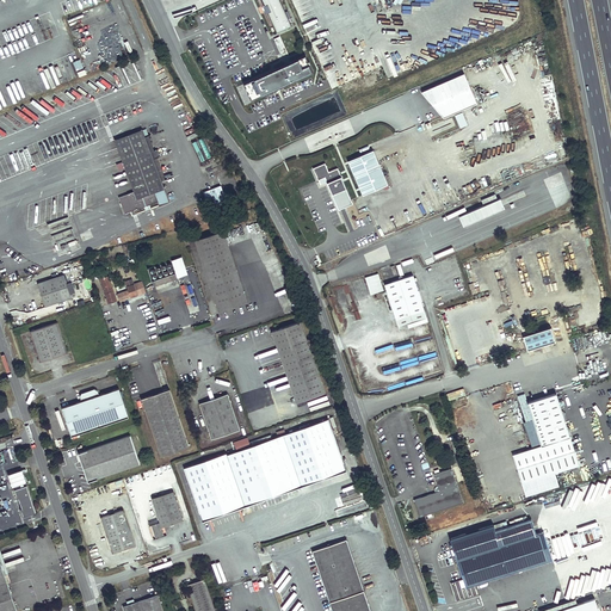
[(279,0),(263,0),(275,29),(289,23),(279,0)]
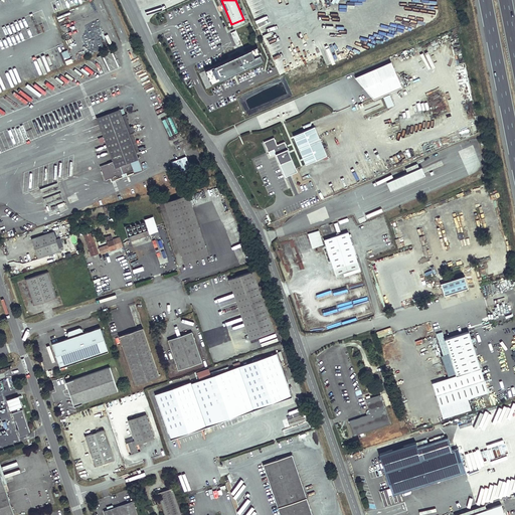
[(209,79),(263,58),(256,44),(203,65),(209,79)]
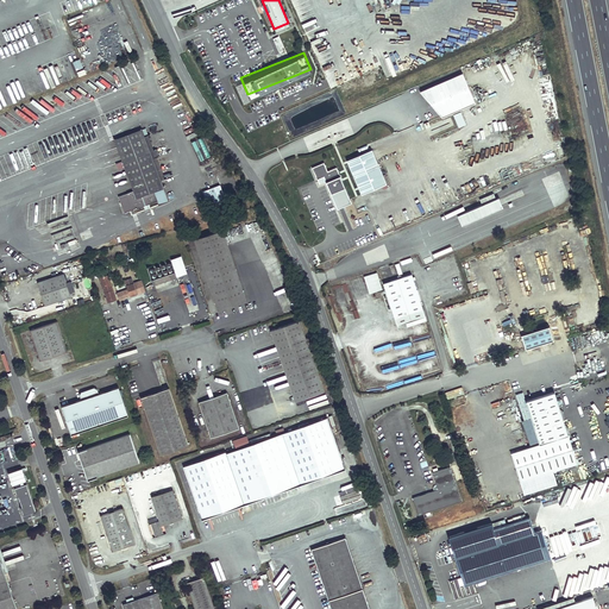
[(352,87),(380,77),(376,69),(350,77),(352,87)]
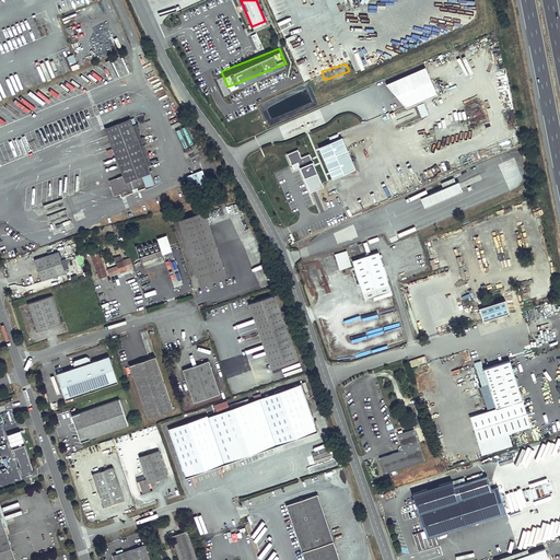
[(438,94),(426,67),(386,84),(407,108),(438,94)]
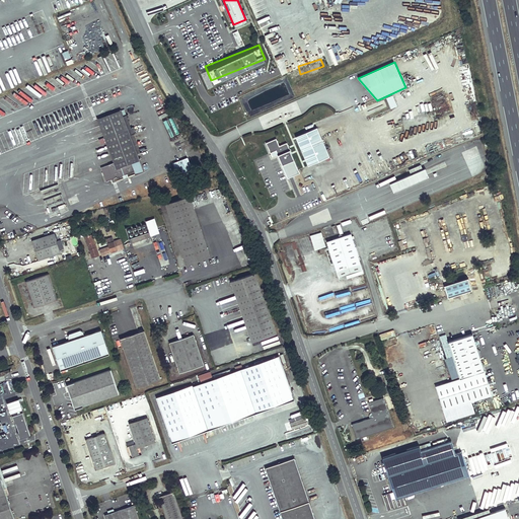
[(291,79),(297,77),(295,70),(289,72),(291,79)]
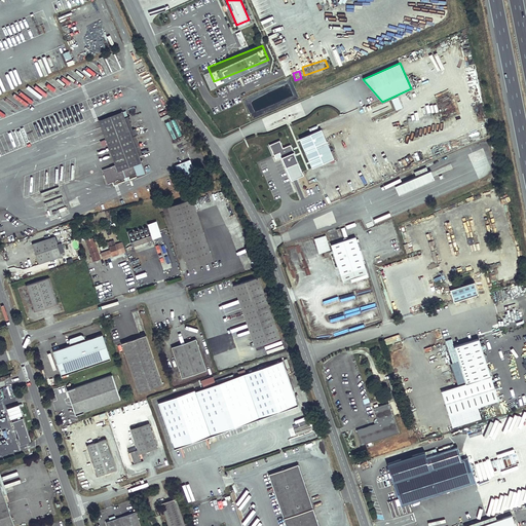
[(398,96),(390,98),(395,110),(402,107),(398,96)]
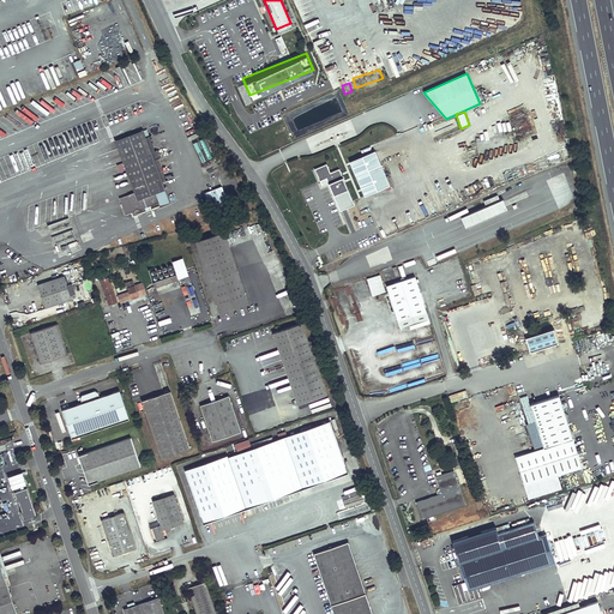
[(155,193),(166,190),(163,182),(155,160),(143,130),(115,140),(134,193),(130,194),(132,200),(136,211),(158,203),(155,193)]
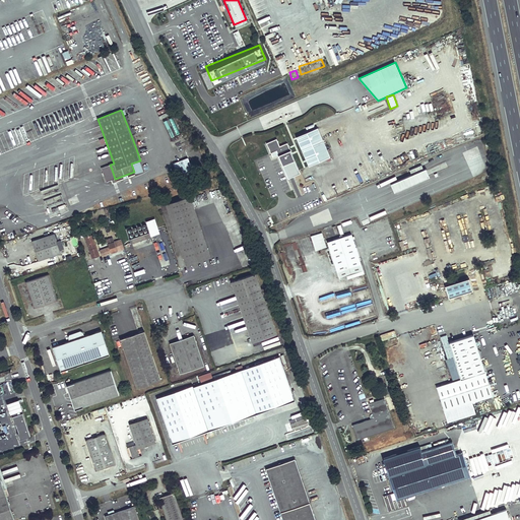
[(330,156),(318,127),(296,136),(309,167),(330,156)]
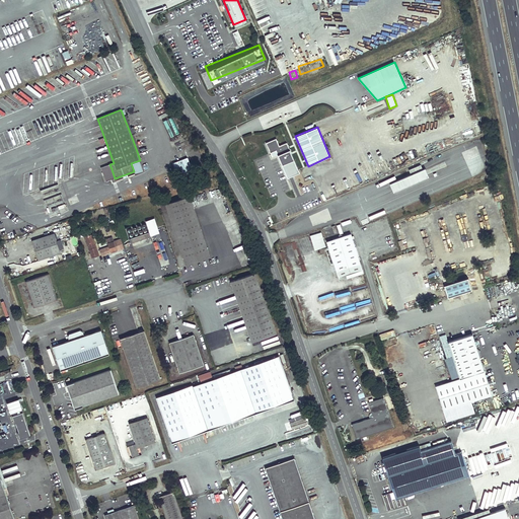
[(140,152),(134,134),(131,135),(138,154),(140,152)]
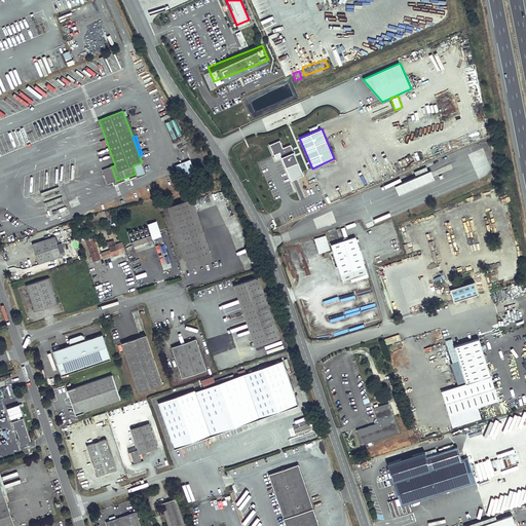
[(279,152),(291,177),(302,172),(291,144),(283,148),(279,140),(269,145),(274,154),(279,152)]
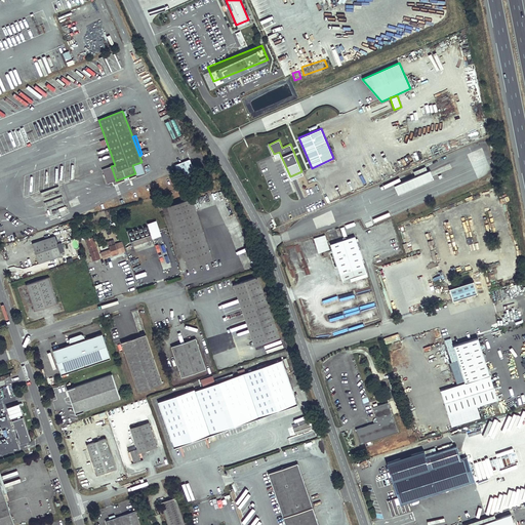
[(180,163),(185,173),(186,176),(195,173),(194,170),(193,168),(194,167),(193,164),(192,164),(190,159),(180,163)]
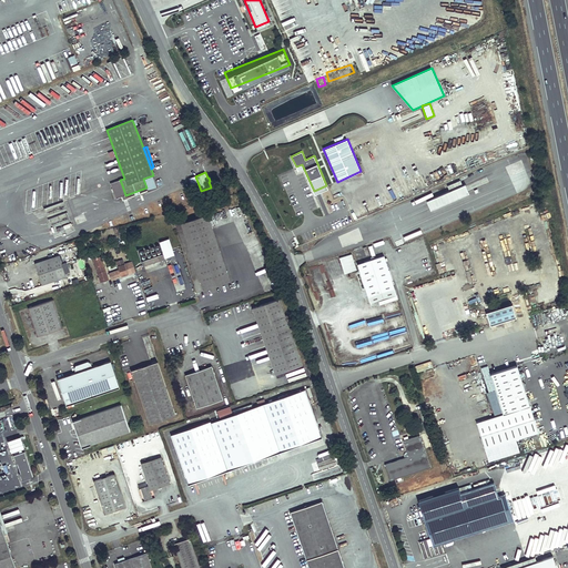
[(430,210),(469,193),(465,184),(463,185),(460,180),(447,185),(449,191),(427,201),(430,210)]
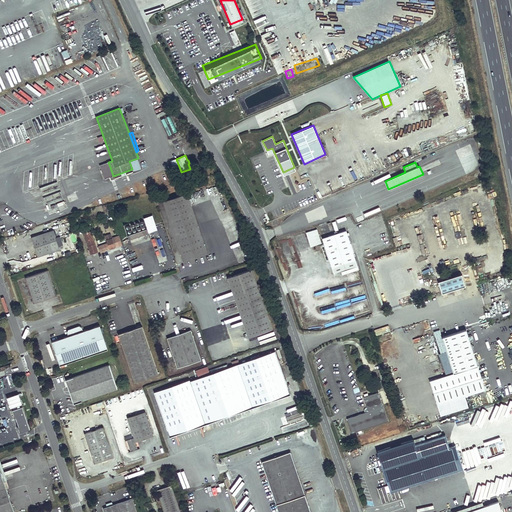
[(179,196),(164,201),(184,261),(207,253),(185,187),(177,190),(179,196)]
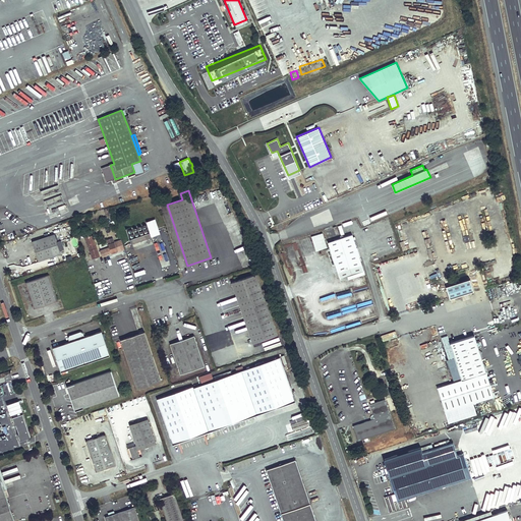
[(152,235),(161,233),(156,218),(147,220),(152,235)]
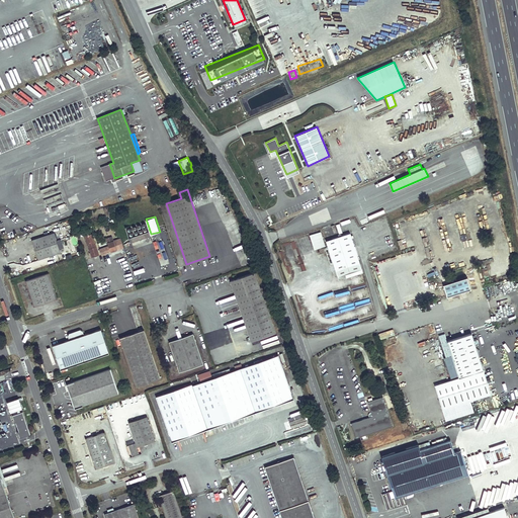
[(149,231),(130,237),(132,243),(151,237),(149,231)]
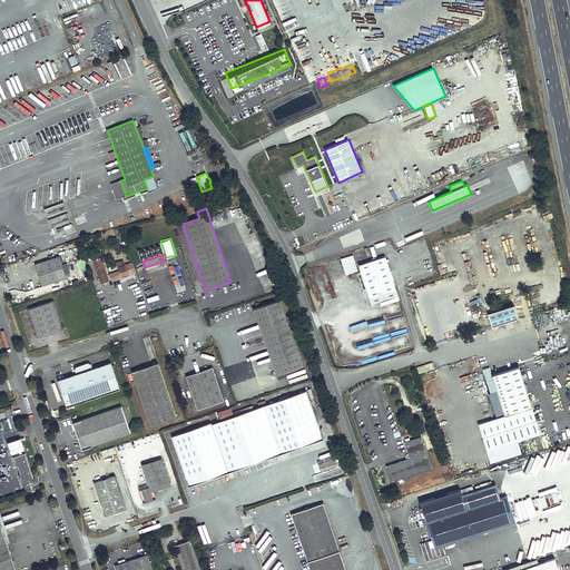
[(353,255),(341,258),(346,275),(359,271),(353,255)]
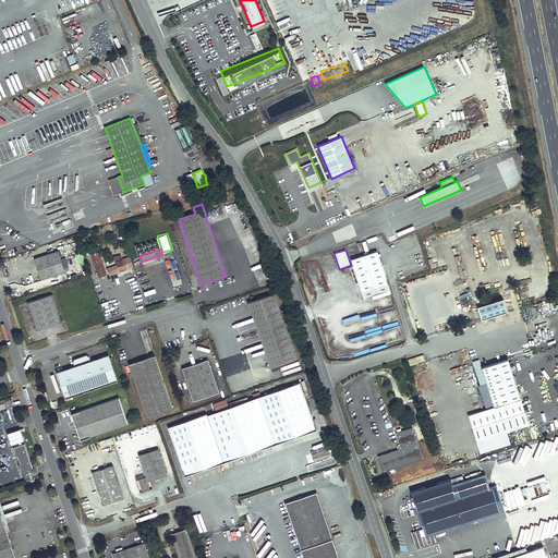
[(58,251),(34,258),(41,279),(65,271),(58,251)]
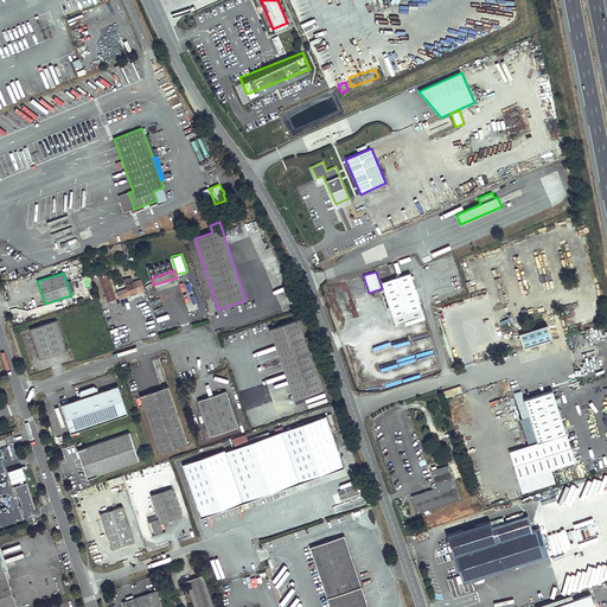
[(406,326),(404,321),(425,315),(410,273),(382,282),(397,328),(406,326)]
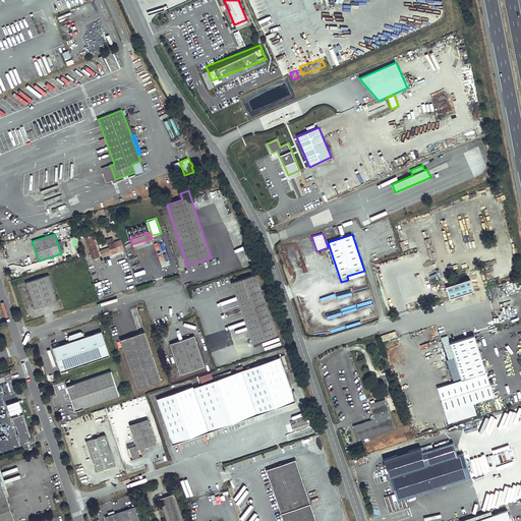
[(93,235),(85,237),(91,253),(93,252),(94,254),(99,253),(93,235)]
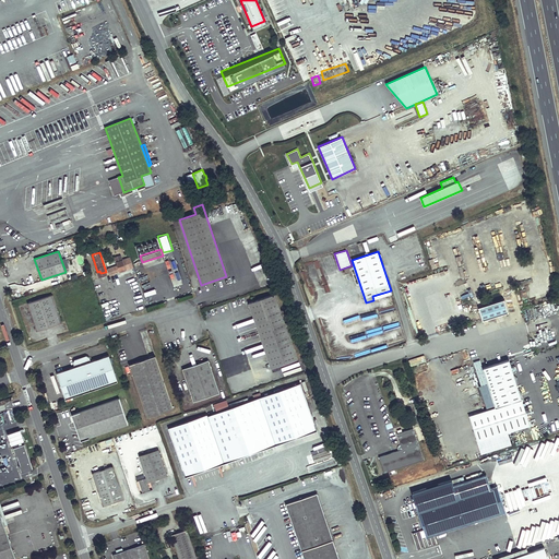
[(122,258),(115,260),(119,272),(127,270),(122,258)]
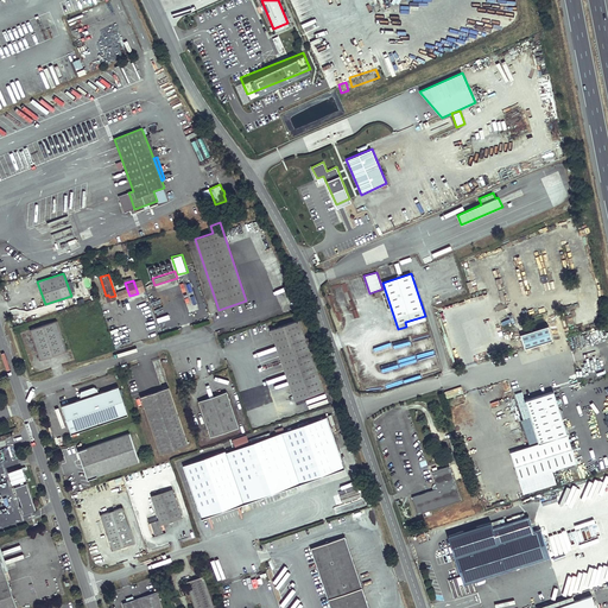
[(323,391),(298,320),(271,329),(296,400),(323,391)]
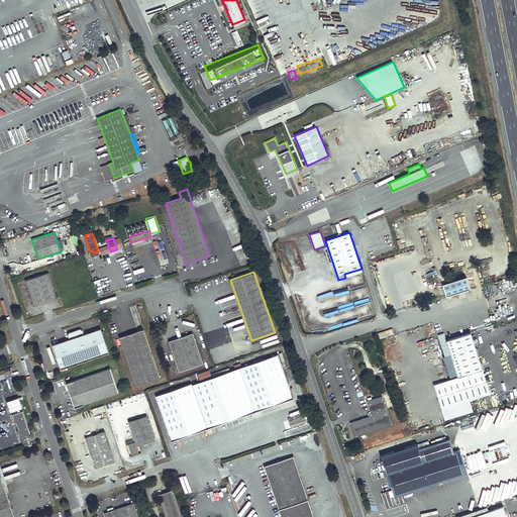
[(48,273),(26,280),(34,306),(58,299),(48,273)]
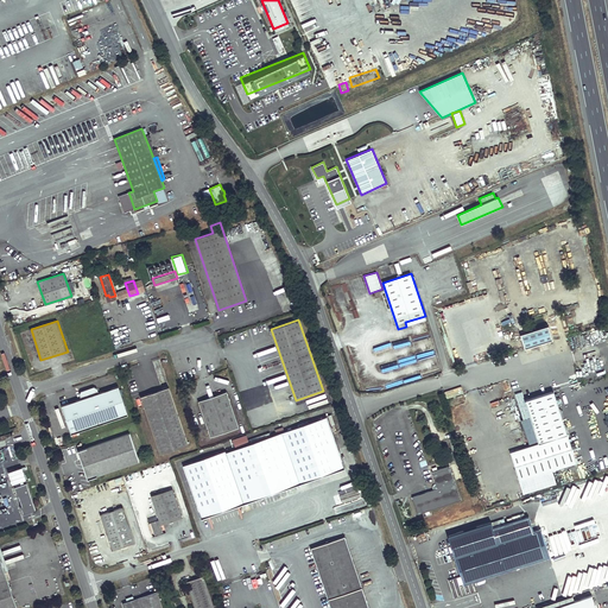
[(520,335),(525,349),(553,340),(549,325),(520,335)]
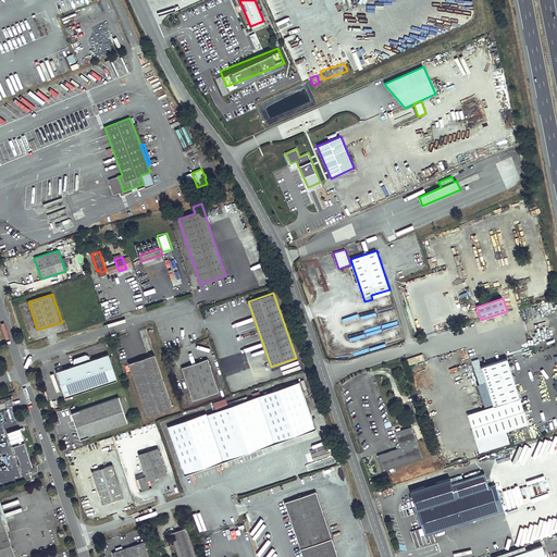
[(74,366),(57,371),(65,397),(66,400),(71,398),(70,396),(118,381),(109,354),(90,360),(89,356),(86,355),(74,358),(73,361),(74,366)]
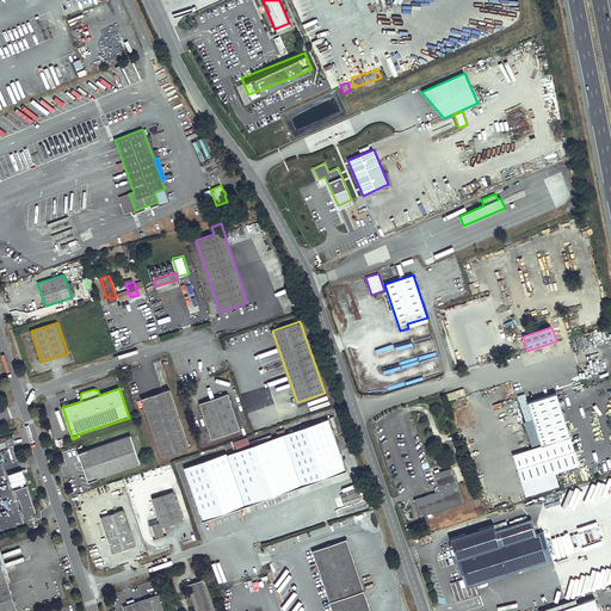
[(190,446),(170,389),(142,399),(161,456),(190,446)]
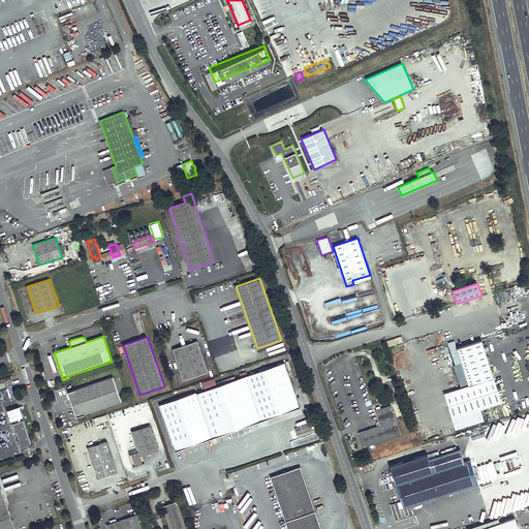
[(501,402),(481,340),(457,348),(455,340),(448,342),(456,365),(462,363),(463,367),(457,369),(461,381),(467,379),(469,385),(444,393),(452,418),(501,402)]
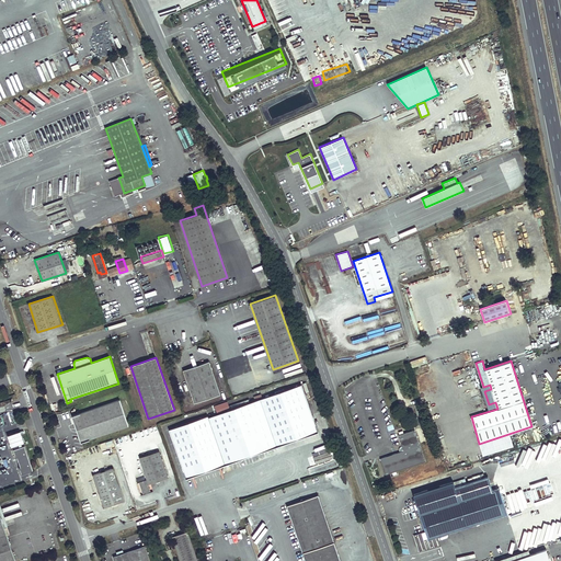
[(221,395),(209,362),(183,370),(194,403),(221,395)]
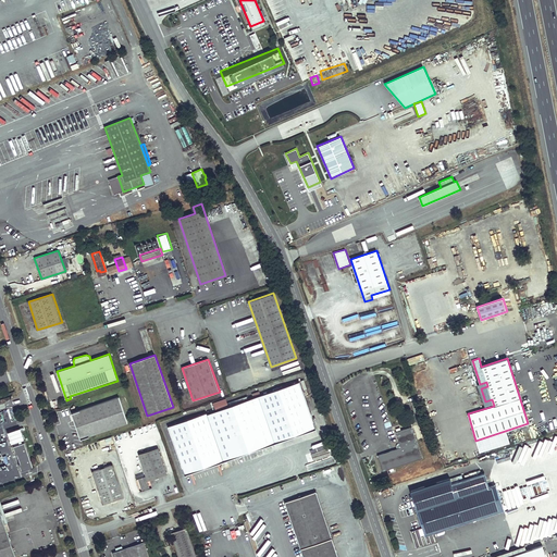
[(316,429),(300,381),(207,415),(223,461),(316,429)]
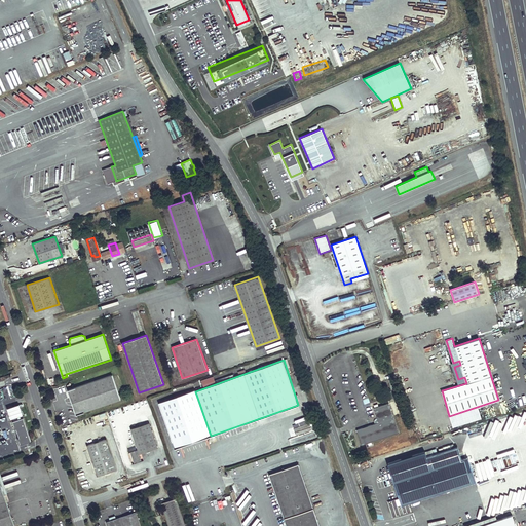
[(112,375),(68,390),(76,414),(120,400),(112,375)]
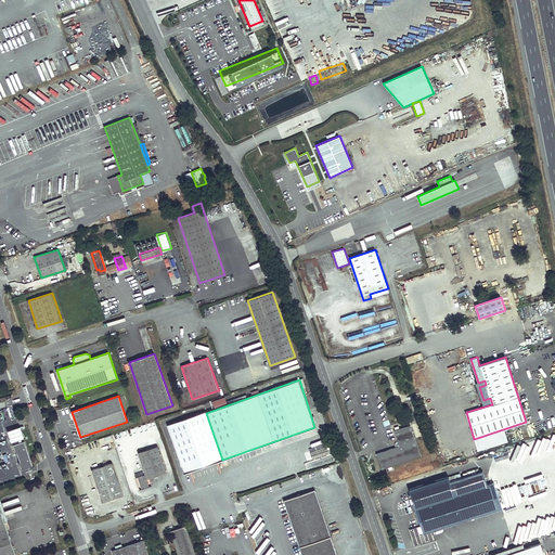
[(396,447),(376,453),(382,469),(421,456),(410,425),(399,428),(395,429),(394,430),(398,441),(399,446),(396,447)]
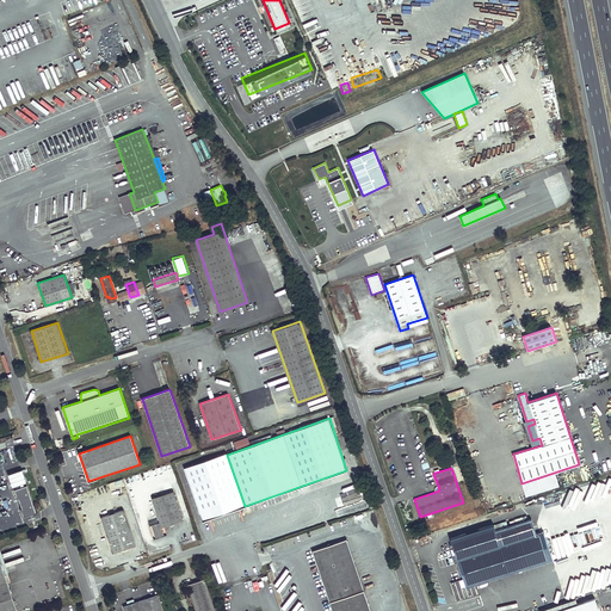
[(24,473),(11,476),(13,486),(28,481),(24,473)]
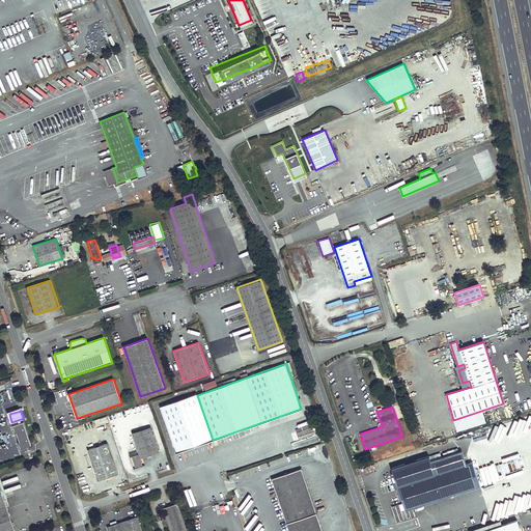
[(15,424),(12,425),(21,448),(31,445),(24,421),(19,422),(19,421),(15,423),(15,424)]
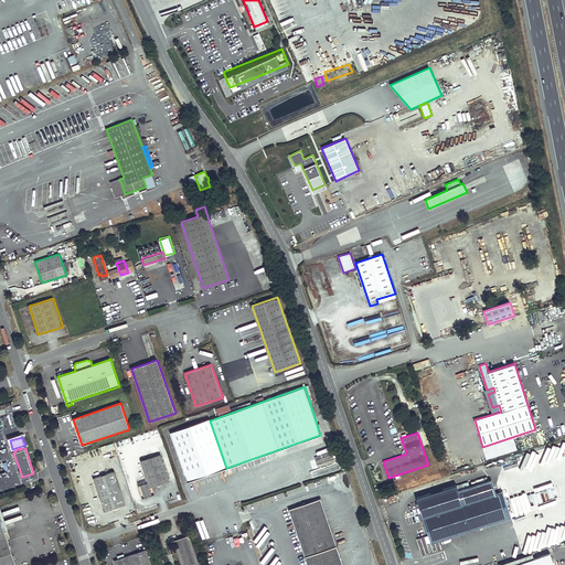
[(169,480),(161,454),(140,460),(148,482),(140,486),(144,498),(151,494),(149,487),(169,480)]
